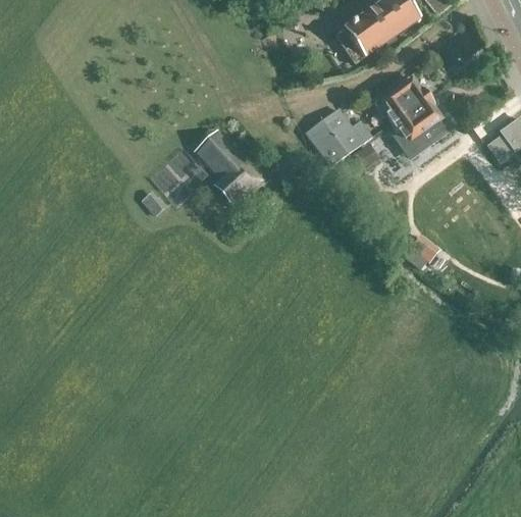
[(345,29),(365,56),(385,42),(387,45),(398,38),(396,35),(421,17),(409,0),(382,0),(345,27),(345,29)]
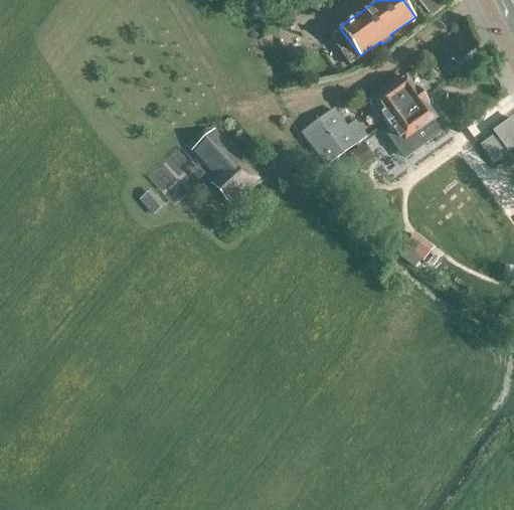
[(386,119),(422,94),(416,86),(414,87),(413,85),(413,80),(411,77),(407,76),(406,74),(369,101),(377,112),(379,111),(386,119)]
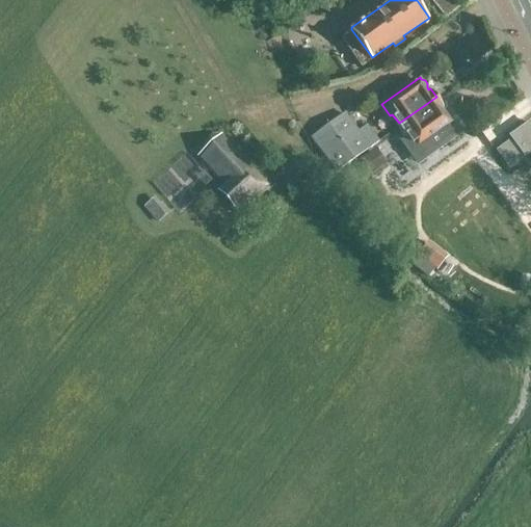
[(443,104),(436,97),(399,123),(404,131),(402,133),(410,146),(449,117),(448,116),(448,113),(446,109),(443,108),(441,105),(443,104)]
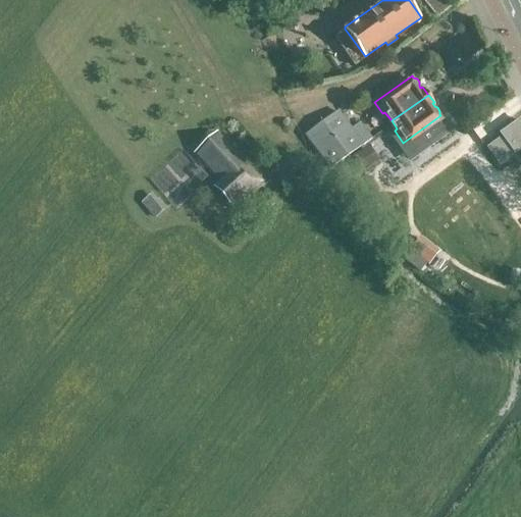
[(367,139),(372,135),(361,119),(353,125),(340,107),(306,132),(330,164),(352,149),(367,139)]
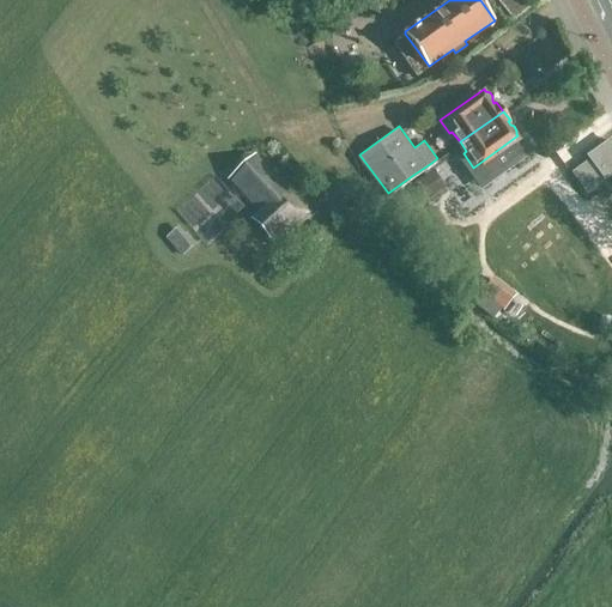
[(605,176),(611,171),(611,137),(588,153),(594,161),(591,164),(587,159),(574,170),(587,189),(601,178),(605,176)]
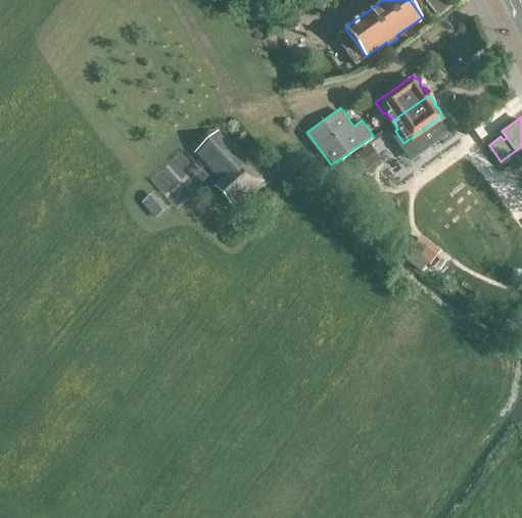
[(225,170),(215,180),(234,201),(263,177),(218,128),(195,148),(214,169),(222,167),(225,170)]
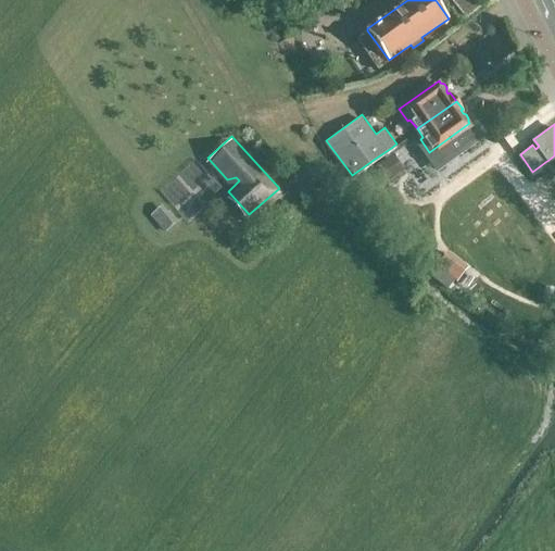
[(405,167),(391,148),(375,159),(389,178),(405,167)]
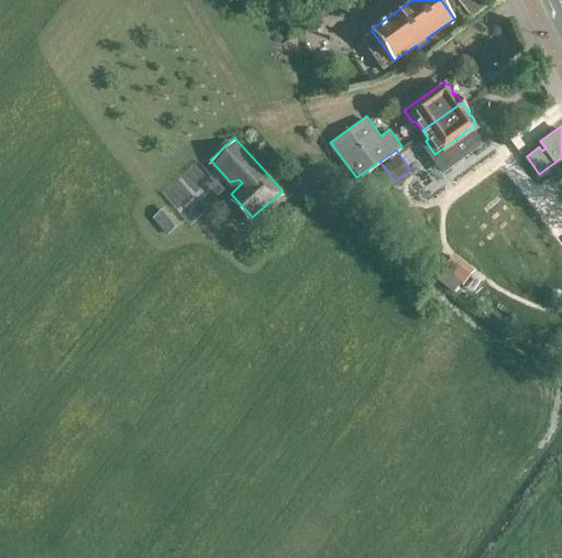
[(300,190),(307,184),(304,179),(296,186),(300,190)]
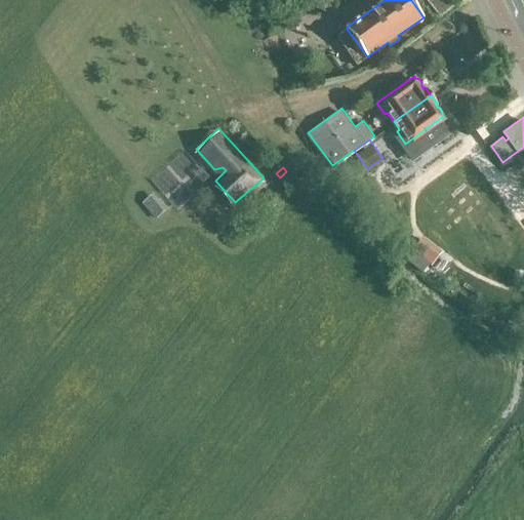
[(442,249),(422,234),(419,238),(412,247),(412,248),(414,249),(407,257),(422,270),(429,262),(432,264),(442,249)]
